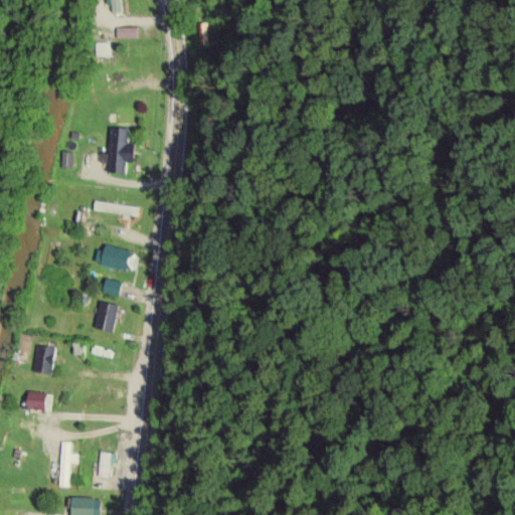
[(113,0),(114,12),(121,12),(120,0),(113,0)]
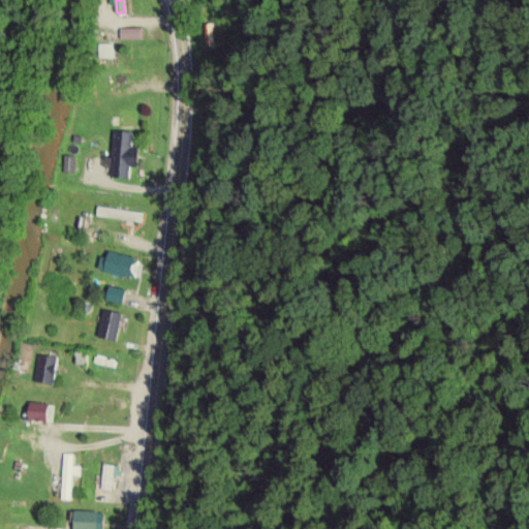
[(131,146),(132,131),(113,130),(112,177),(129,178),(129,166),(136,167),(137,146),(131,146)]
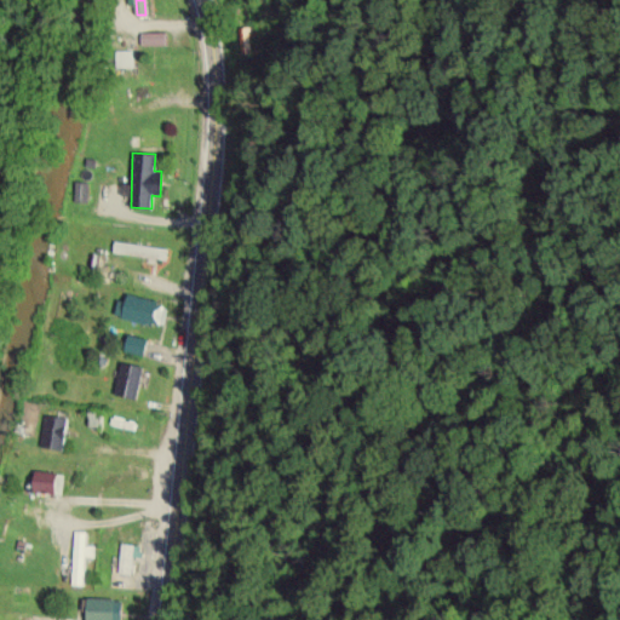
[(116,317),(154,325),(158,300),(120,293),(116,317)]
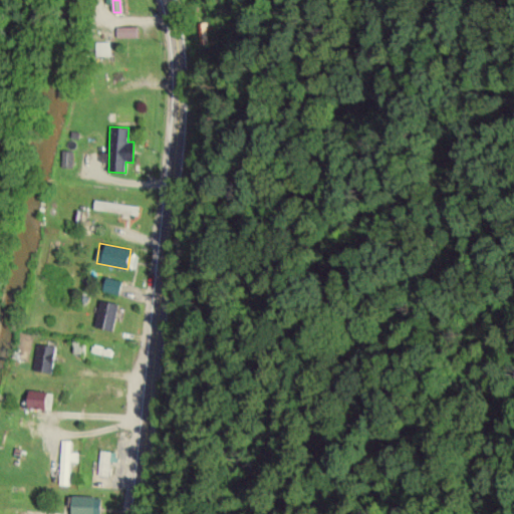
[(102,290),(118,295),(122,281),(106,277),(102,290)]
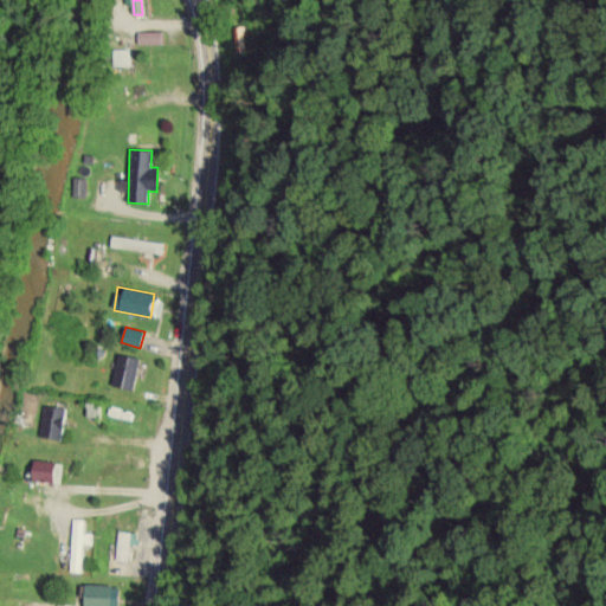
[(141,359),(120,354),(111,385),(133,391),(141,359)]
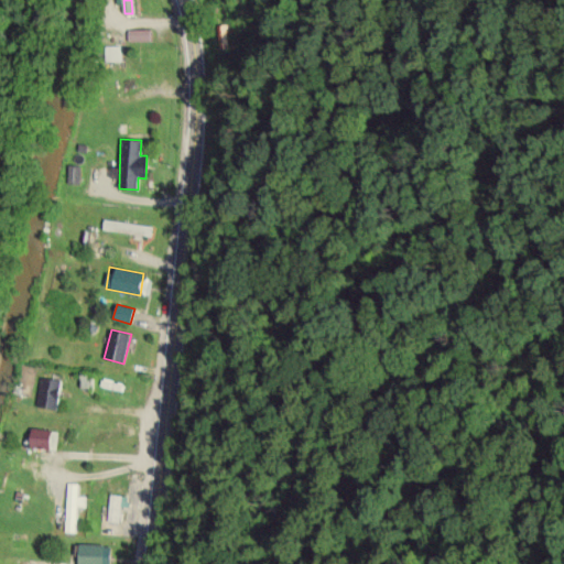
[(131,397),(132,377),(102,376),(102,396),(131,397)]
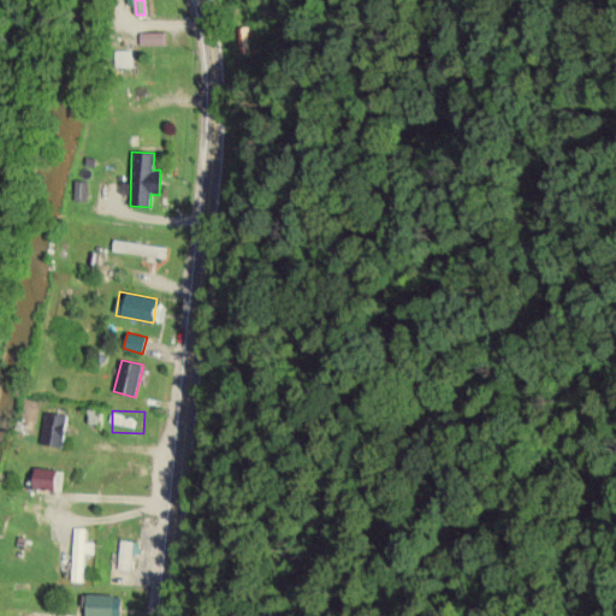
[(67,415),(45,412),(39,444),(61,448),(67,415)]
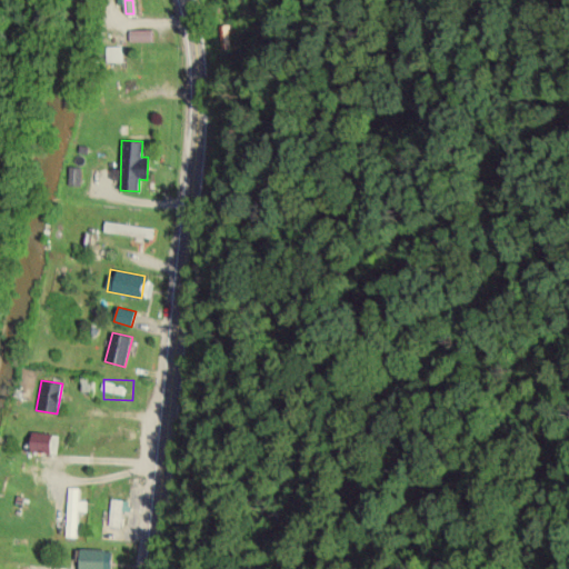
[(53,435),(32,432),(31,451),(52,453),(53,435)]
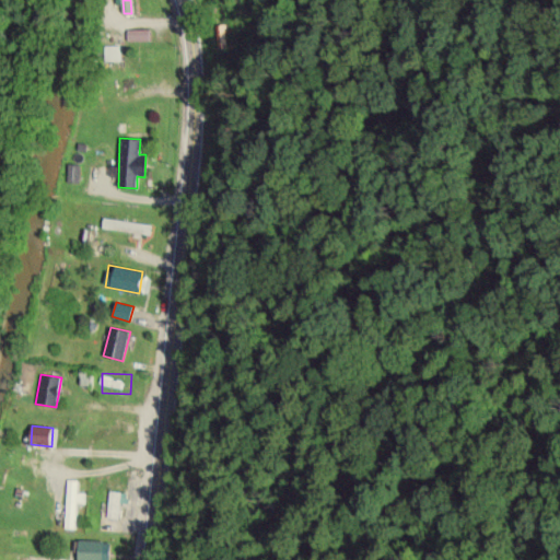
[(84,503),(84,493),(77,493),(77,480),(66,480),(65,528),(74,528),(76,503),(84,503)]
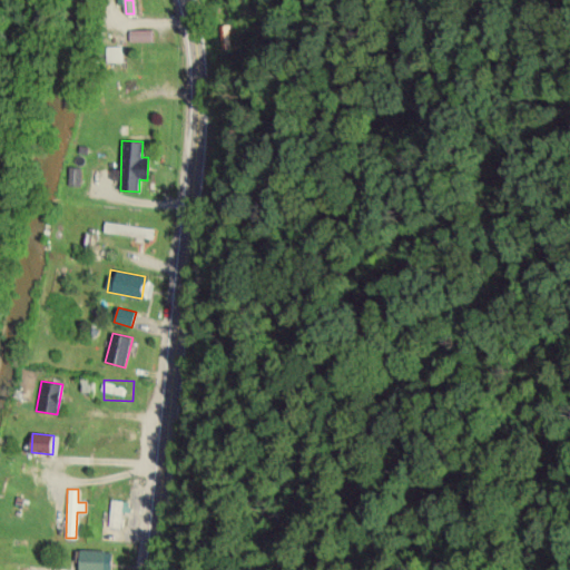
[(119,528),(120,501),(111,500),(110,527),(119,528)]
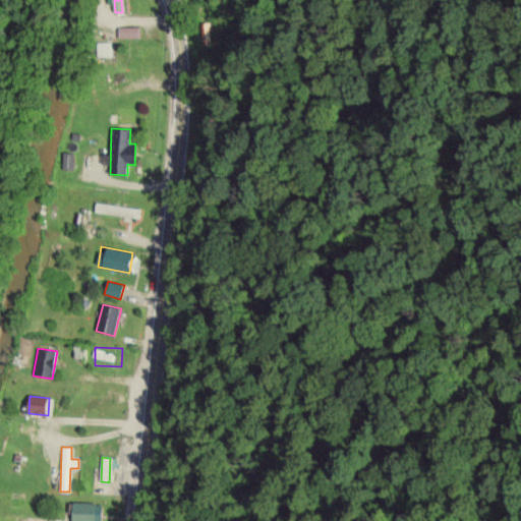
[(102,520),(103,504),(73,503),(72,520),(102,520)]
